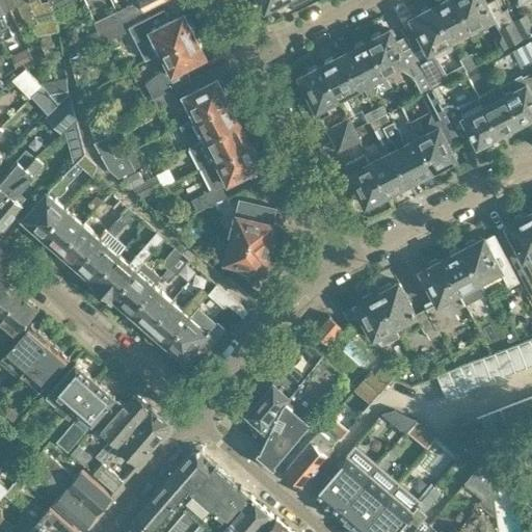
[(8,5),(5,0),(0,0),(0,34),(2,38),(14,33),(2,8),(8,5)]
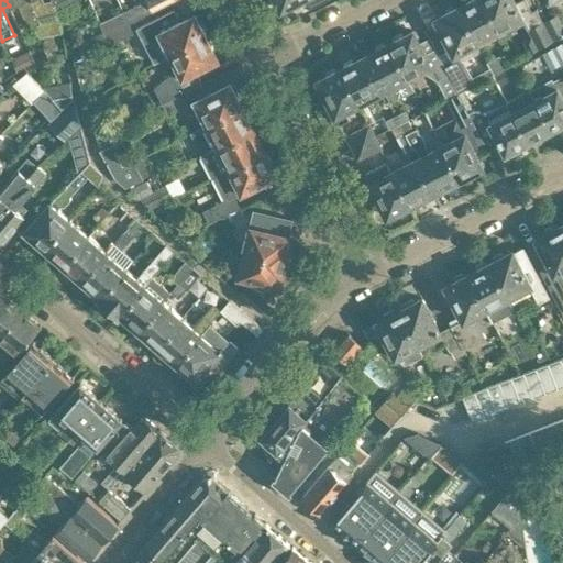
[(40,23),(29,0),(6,0),(9,6),(19,1),(30,28),(34,25),(40,23)]
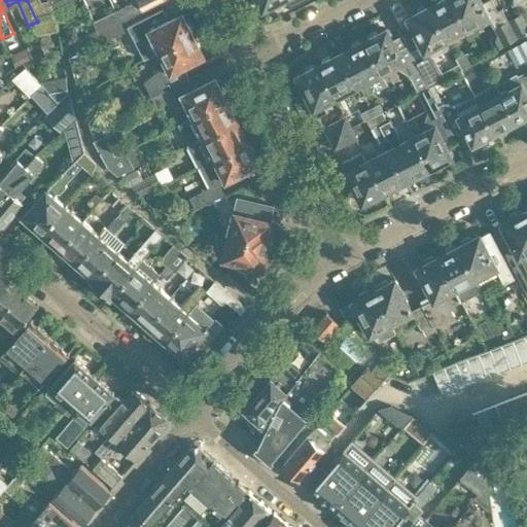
[(27,0),(37,22),(32,24),(36,34),(59,30),(55,8),(51,0),(45,0),(41,1),(40,0),(27,0)]
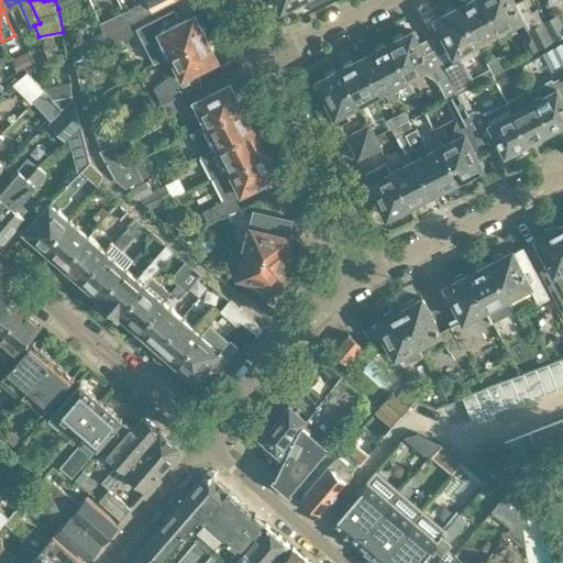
[(147,0),(144,0),(123,11),(129,23),(130,23),(154,11),(147,0)]
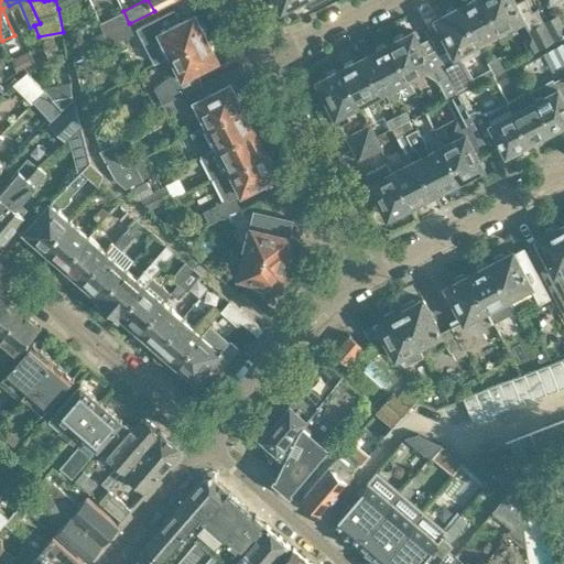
[(148,0),(154,11),(174,0),(148,0)]
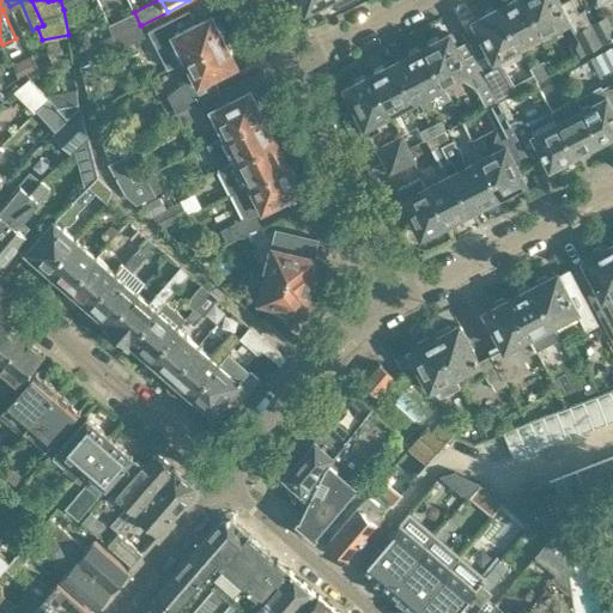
[(296,0),(297,1),(301,1),(305,11),(326,0),(333,0),(339,10),(354,0),(296,0)]
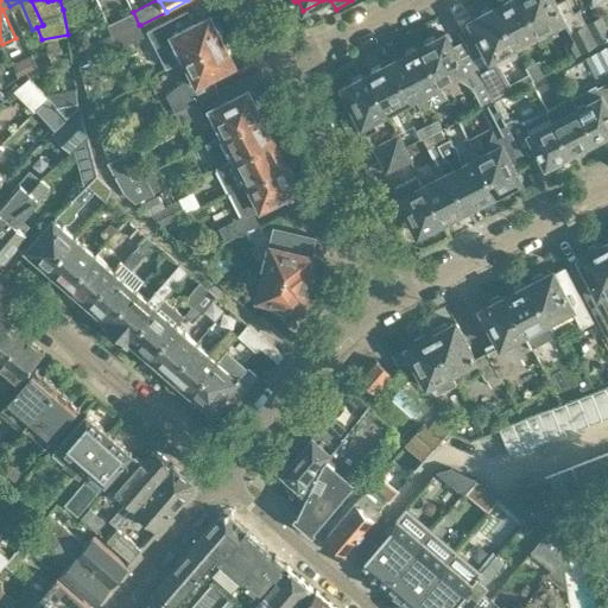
[(539,35),(521,0),(505,0),(505,4),(495,7),(515,48),(539,35)]
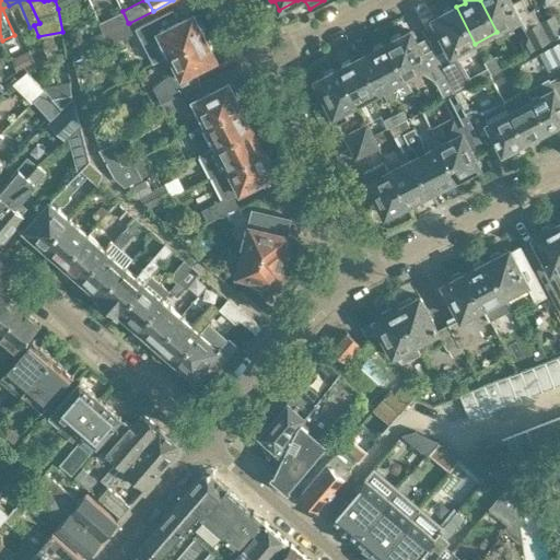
[(520,21),(509,0),(480,0),(497,32),(520,21)]
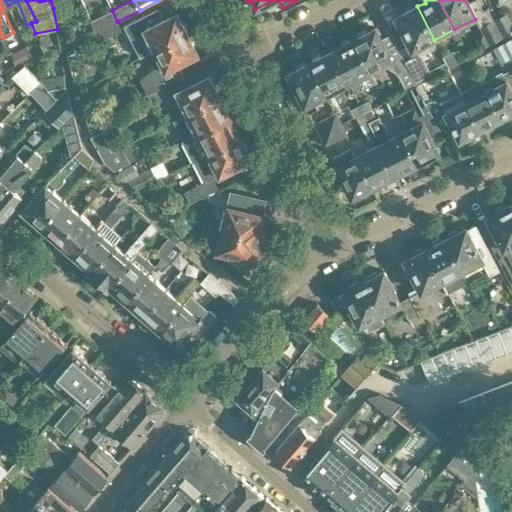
[(418,49),(434,40),(417,6),(413,9),(409,8),(405,9),(404,13),(395,17),(405,36),(396,41),(408,65),(407,66),(408,67),(417,85),(430,78),(430,77),(448,68),(445,62),(430,69),(422,54),(421,54),(418,49)]
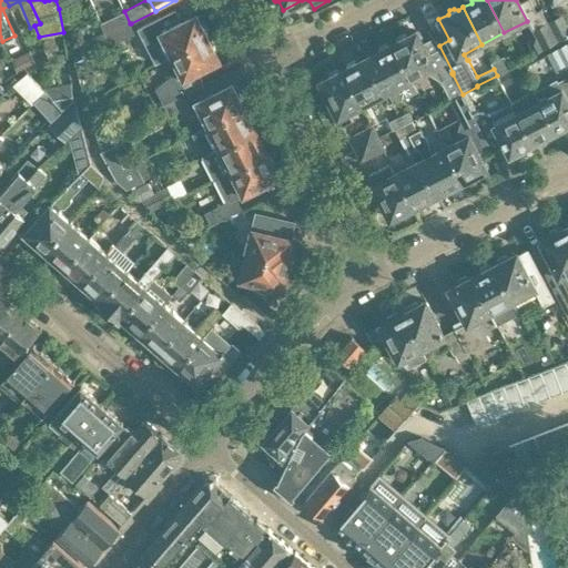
[(134,30),(131,23),(130,23),(124,11),(101,22),(104,31),(103,31),(109,46),(134,33),(133,30),(134,30)]
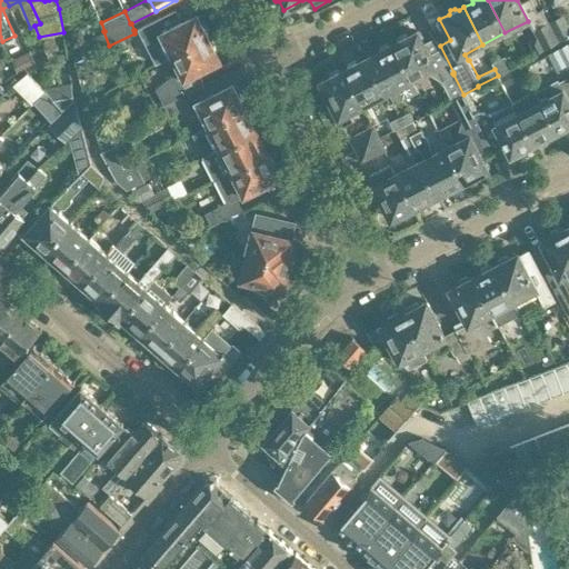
[(135,30),(133,30),(135,33),(136,33),(153,66),(172,56),(210,37),(205,26),(201,25),(196,15),(177,23),(170,11),(135,30)]
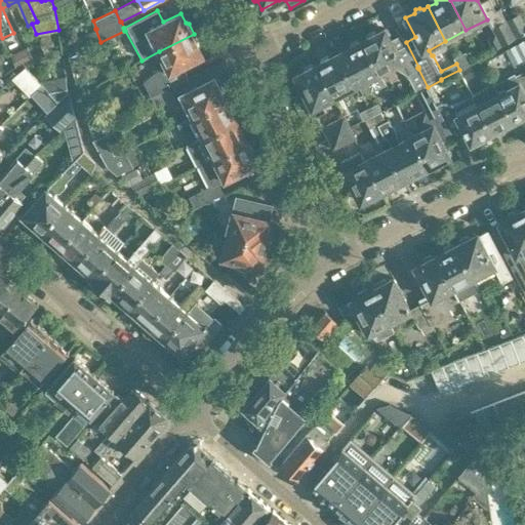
[(524,22),(520,12),(507,19),(516,38),(524,33),(524,22)]
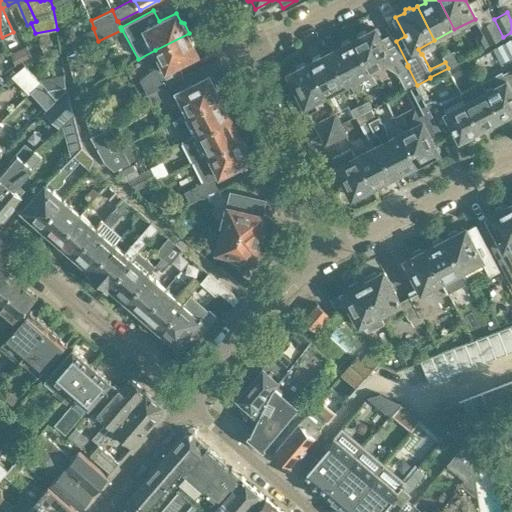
[(503,37),(494,19),(480,26),(483,31),(475,35),(482,48),(503,37)]
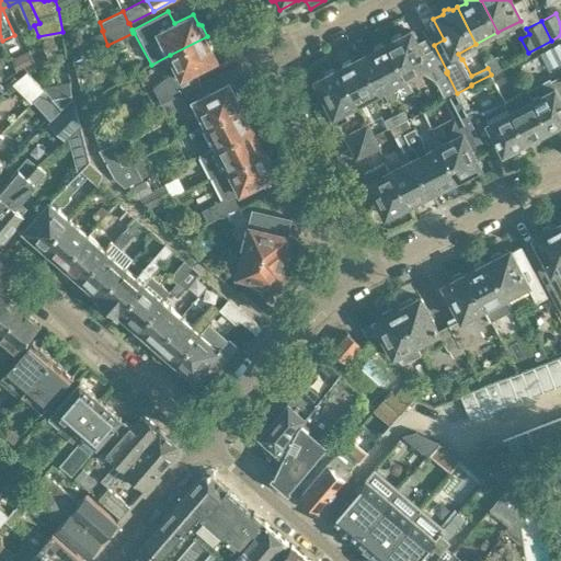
[(107,45),(102,31),(77,43),(83,56),(107,45)]
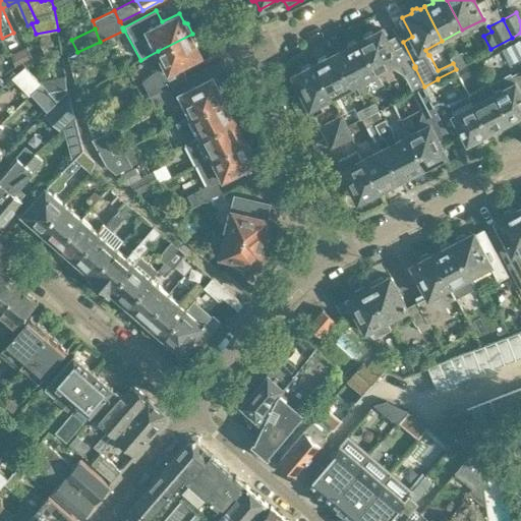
[(363,39),(360,40),(378,73),(392,66),(405,73),(415,68),(414,67),(415,66),(403,42),(401,43),(397,35),(387,40),(382,29),(372,34),(369,32),(363,35),(363,39)]
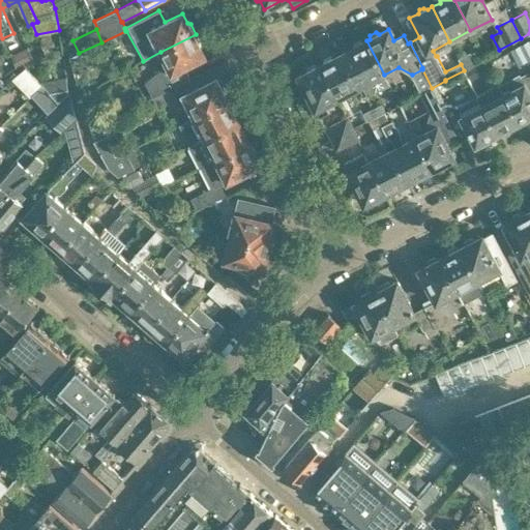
[(201,45),(196,34),(160,52),(167,64),(145,82),(153,96),(172,86),(190,77),(185,66),(204,57),(200,48),(201,45)]
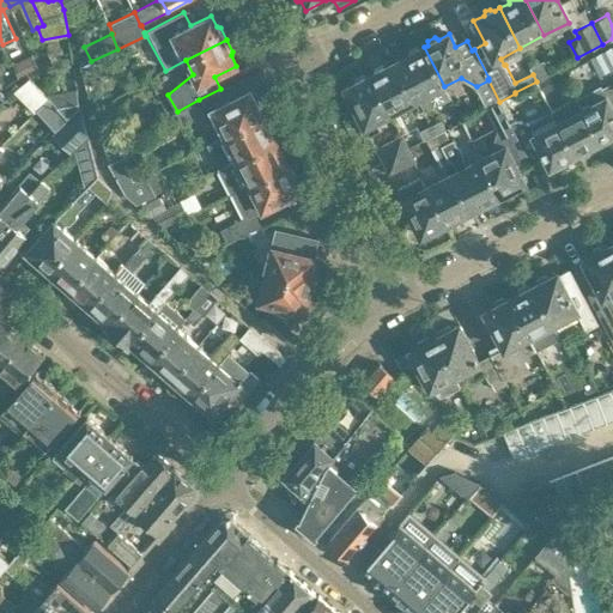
[(612,68),(612,46),(600,53),(610,71),(612,68)]
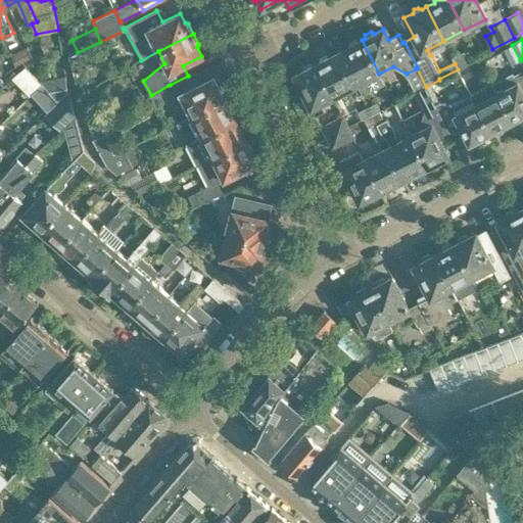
[(379,74),(362,40),(359,42),(355,40),(347,44),(347,48),(336,53),(354,87),(360,85),(364,94),(384,84),(379,74)]
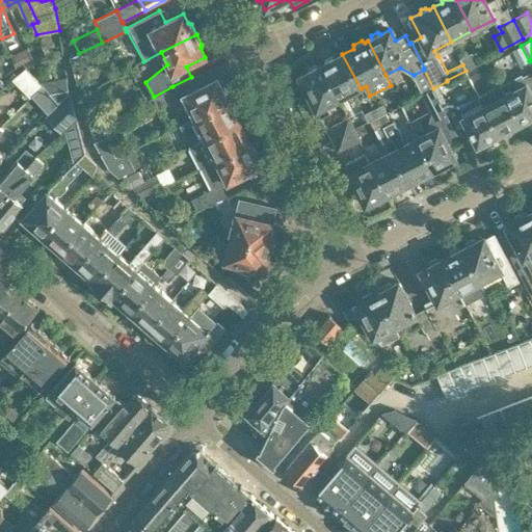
[(529,61),(521,46),(511,50),(520,65),(529,61)]
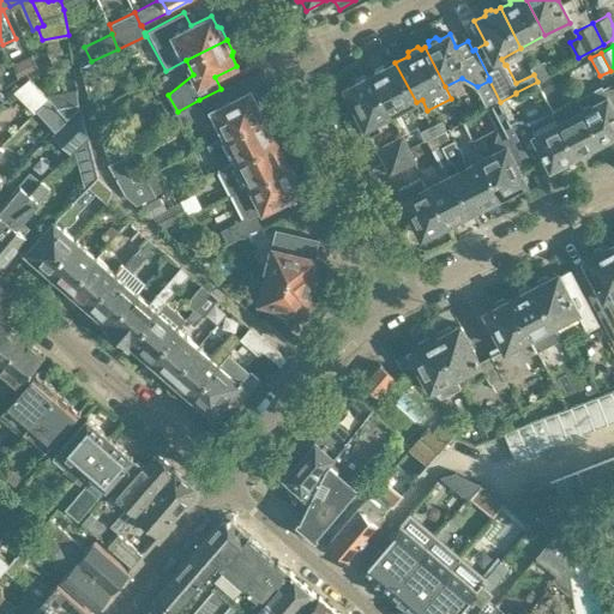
[(535,73),(534,74),(537,82),(548,76),(553,73),(546,59),(531,66),(535,73)]
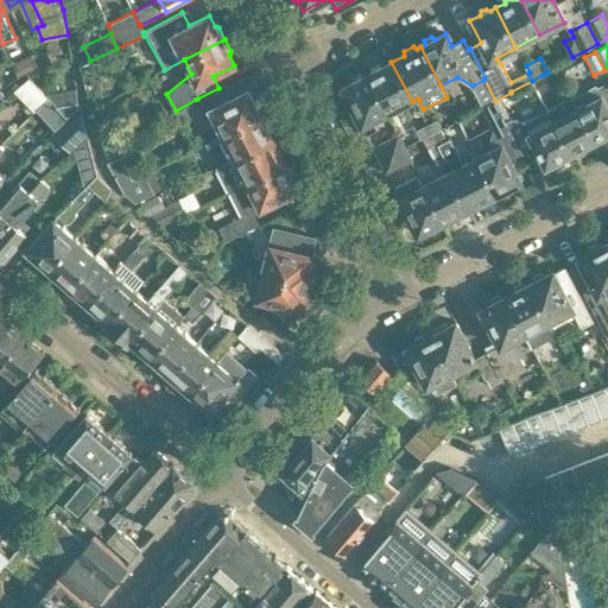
[(412,101),(391,62),(381,67),(378,64),(369,69),(371,73),(367,75),(388,114),(412,101)]
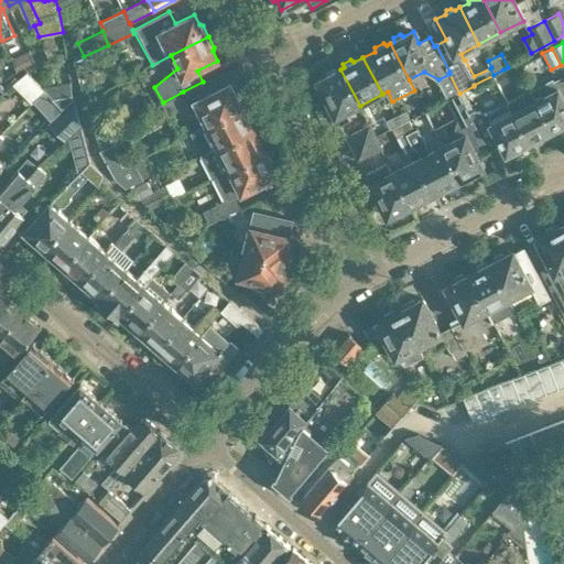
[(360,106),(340,69),(338,71),(335,68),(326,73),(326,77),(317,82),(336,116),(340,123),(350,118),(347,112),(360,106)]
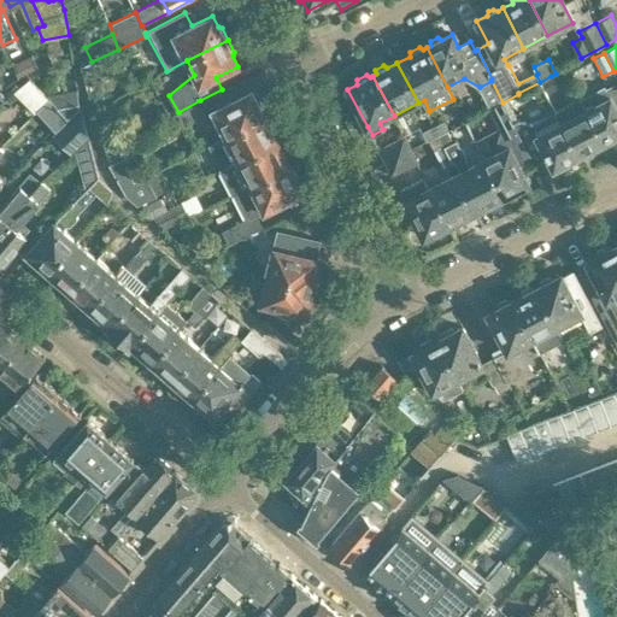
[(559,93),(551,76),(540,82),(548,99),(559,93)]
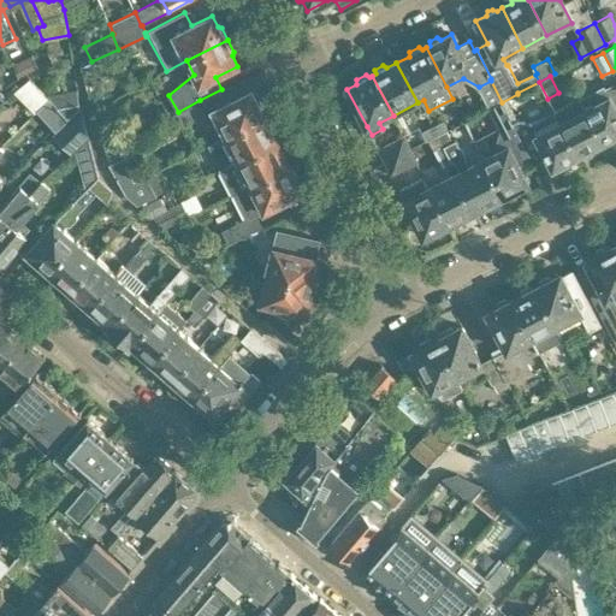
[(47,95),(30,78),(16,90),(35,112),(49,98),(47,95)]
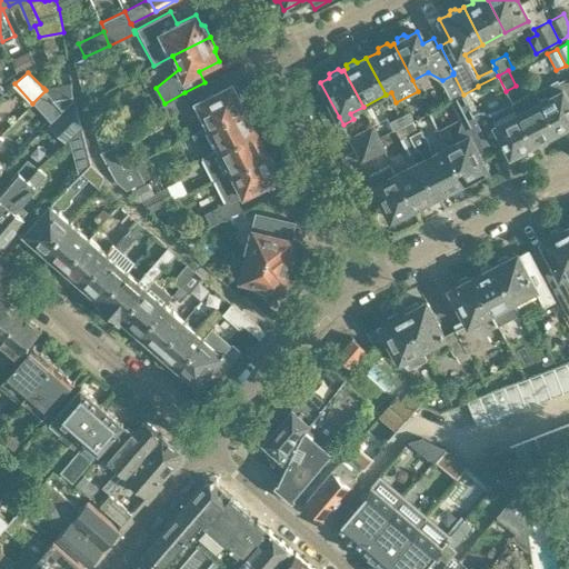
[(558,78),(535,90),(535,91),(557,132),(559,130),(561,132),(568,128),(568,82),(566,77),(559,81),(558,78)]
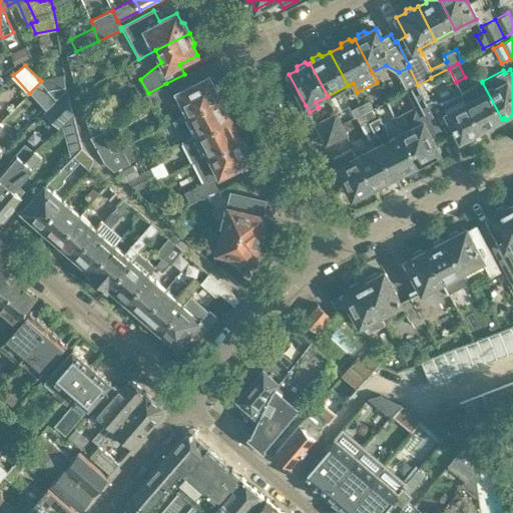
[(64,75),(39,79),(41,81),(49,89),(53,93),(56,96),(67,86),(65,75),(64,75)]
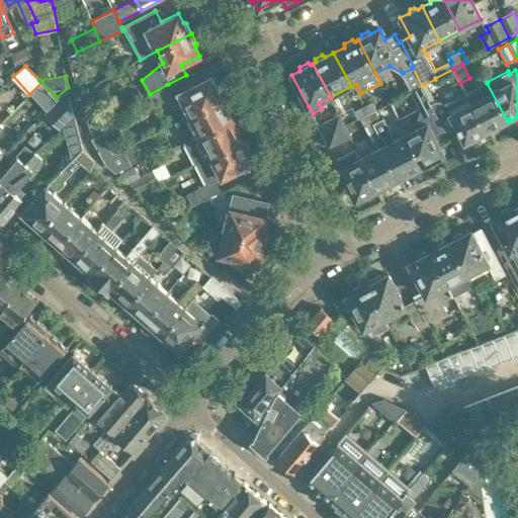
[(189,114),(222,98),(222,96),(223,94),(220,87),(216,86),(210,77),(178,93),(189,114)]
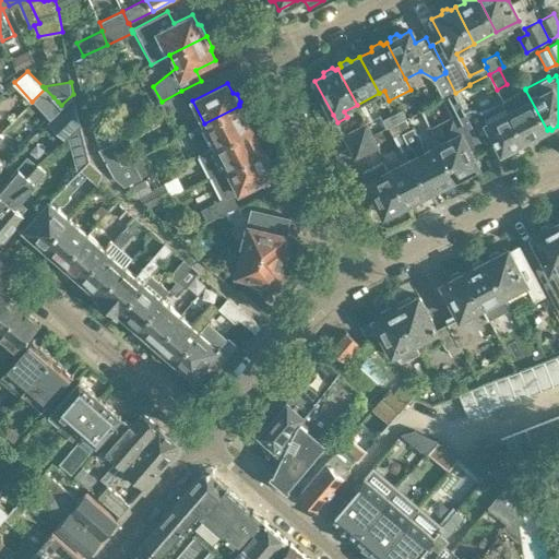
[(525,90),(502,102),(524,142),(535,135),(537,138),(545,134),(545,131),(547,130),(525,90)]
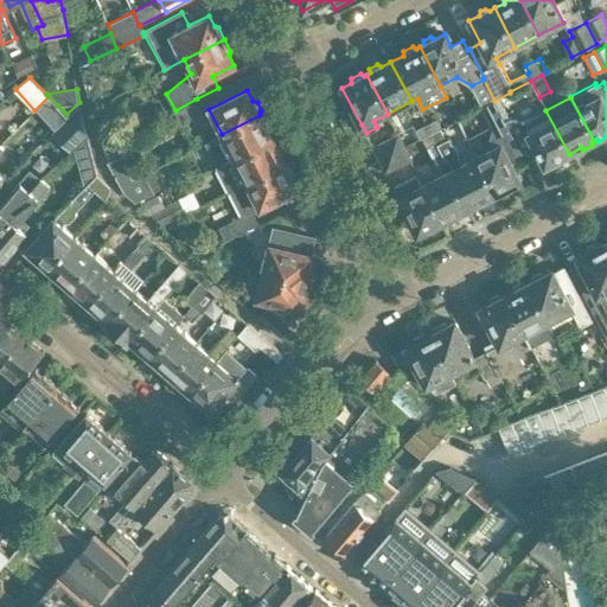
[(204,112),(197,98),(176,110),(183,123),(204,112)]
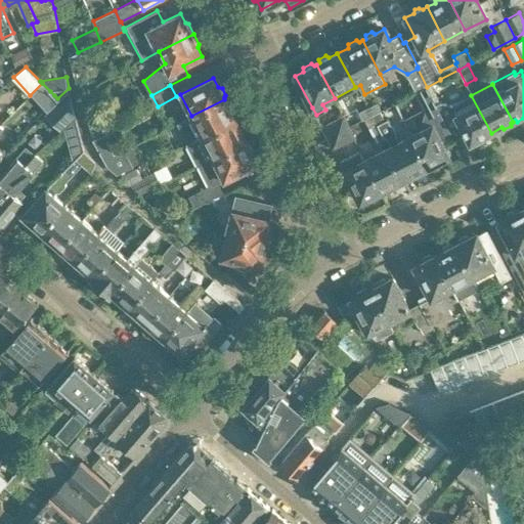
[(436,105),(427,87),(417,92),(426,110),(422,124),(423,126),(409,133),(428,167),(431,166),(433,167),(440,164),(440,161),(449,156),(440,138),(450,132),(436,105)]
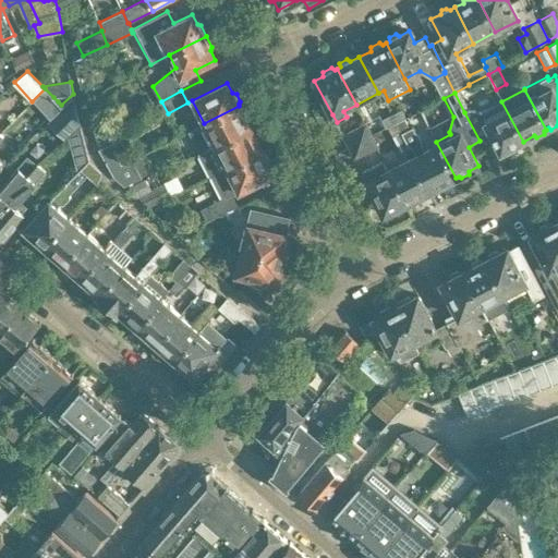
[(82,124),(74,96),(48,121),(67,138),(82,124)]
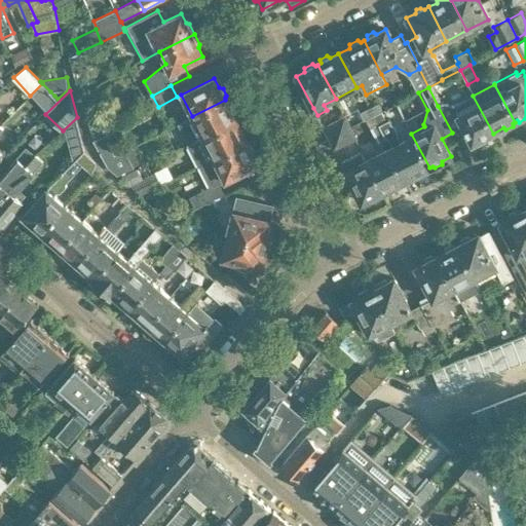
[(54,96),(46,104),(49,107),(58,99),(54,96)]
